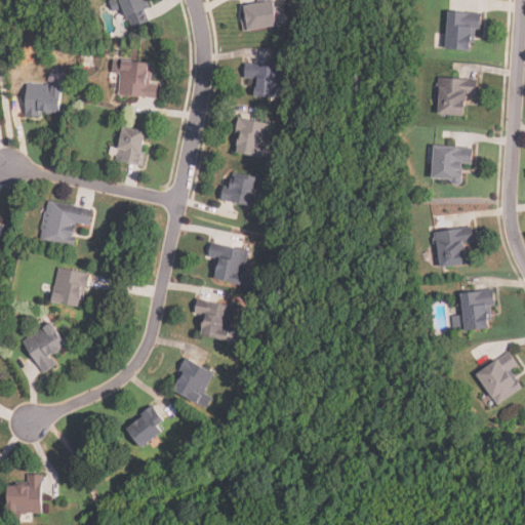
[(119,0),(130,30),(150,23),(142,0),(119,0)]
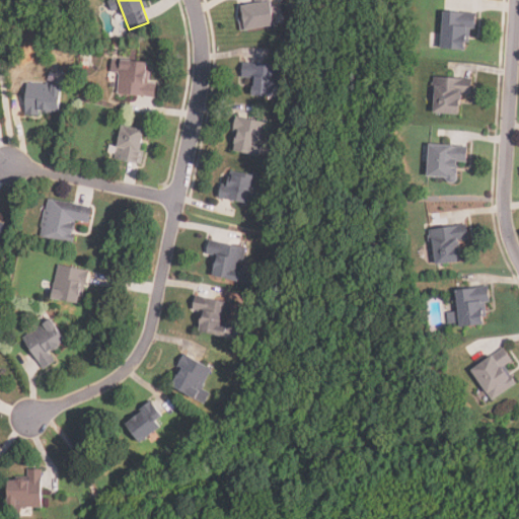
[(262,0),(239,4),(244,36),(273,32),(268,0),(262,0)]
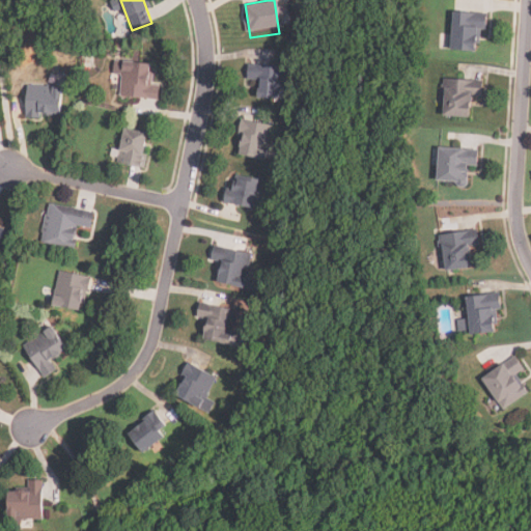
[(452,51),(478,52),(478,30),(487,30),(487,14),(453,12),(452,51)]
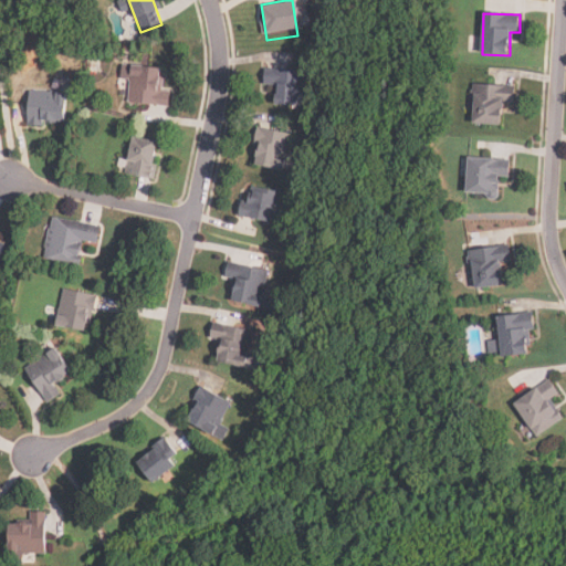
[(169,107),(171,90),(163,88),(165,69),(132,65),(128,103),(169,107)]
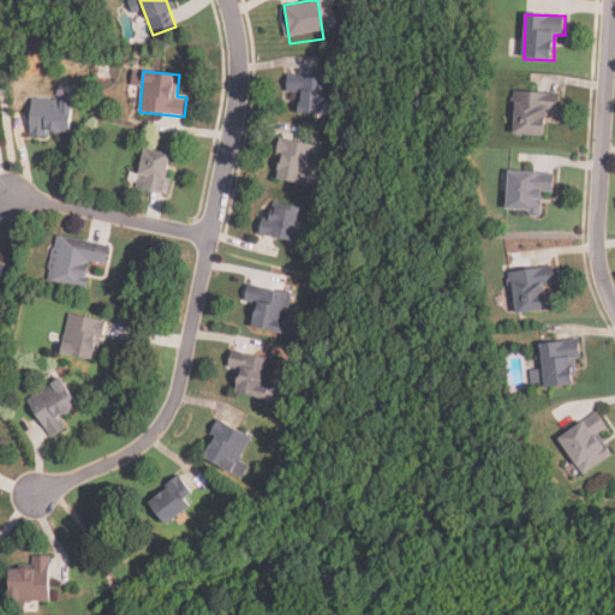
[(330,114),(332,77),(287,76),(287,93),(300,94),(300,114),(330,114)]
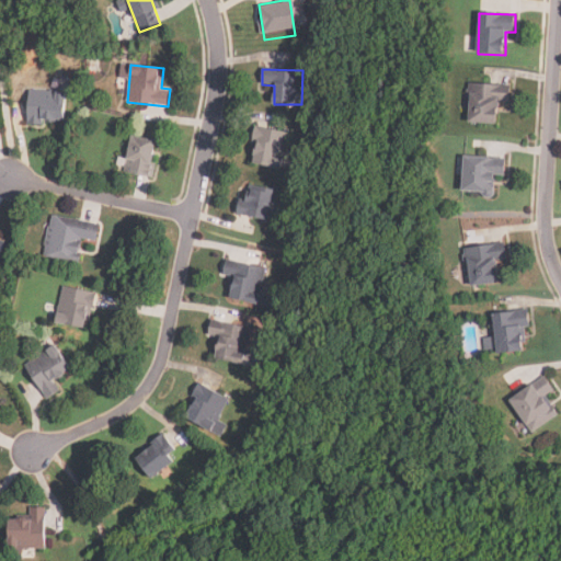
[(469,123),(497,124),(497,102),(511,103),(511,84),(469,84),(469,123)]
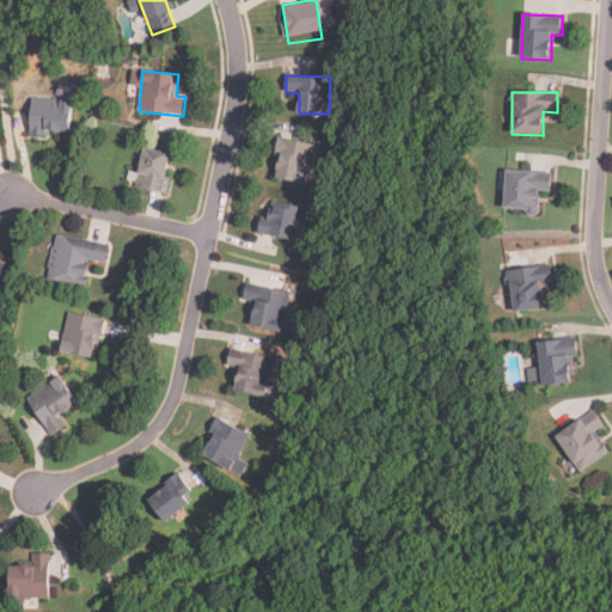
[(72,98),(31,98),(31,135),(72,135),(72,98)]
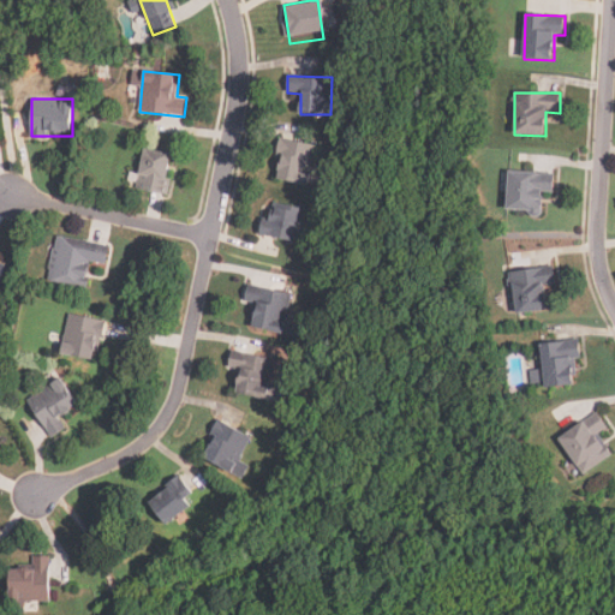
[(310,185),(316,144),(281,139),(275,180),(310,185)]
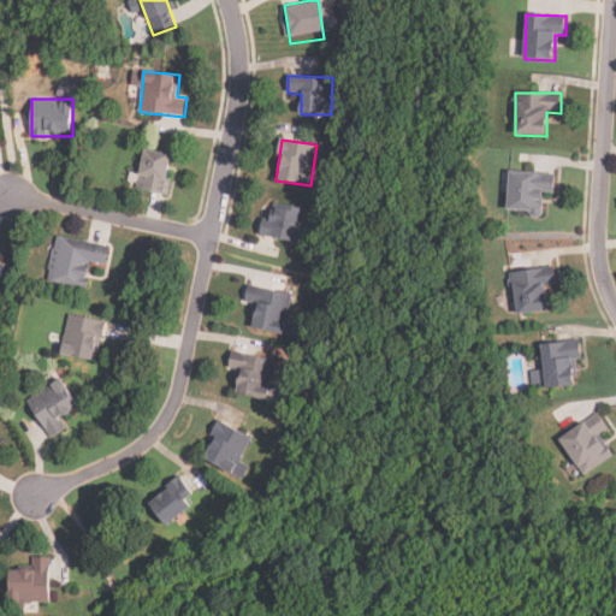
[(166,194),(172,154),(144,150),(138,189),(166,194)]
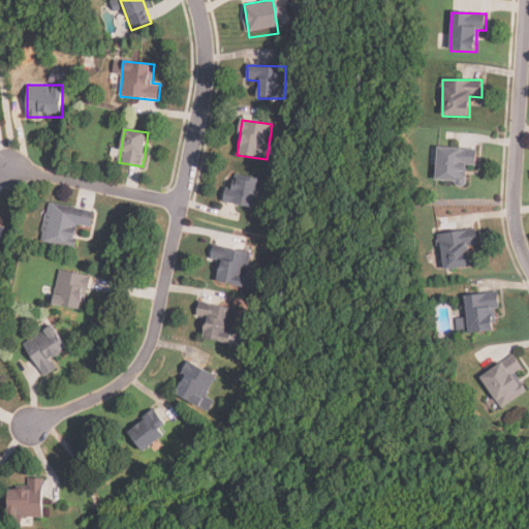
[(476,149),(438,148),(437,183),(466,184),(466,165),(476,166),(476,149)]
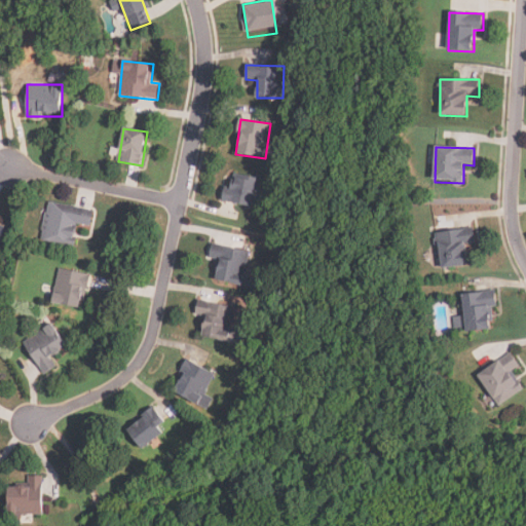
[(224,201),(251,208),(258,178),(230,172),(224,201)]
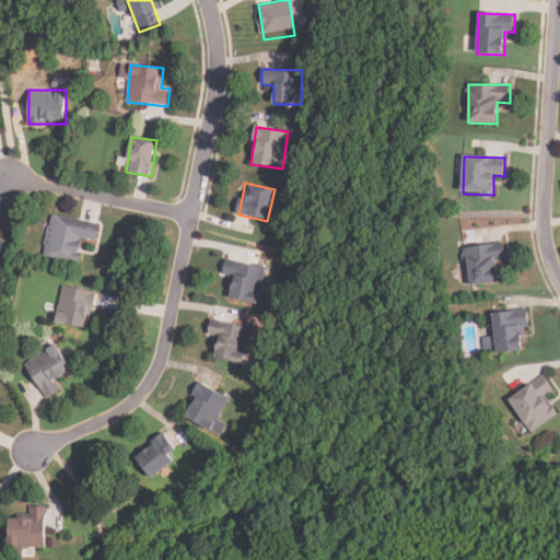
[(44,257),(79,264),(83,240),(96,242),(100,223),(51,214),(44,257)]
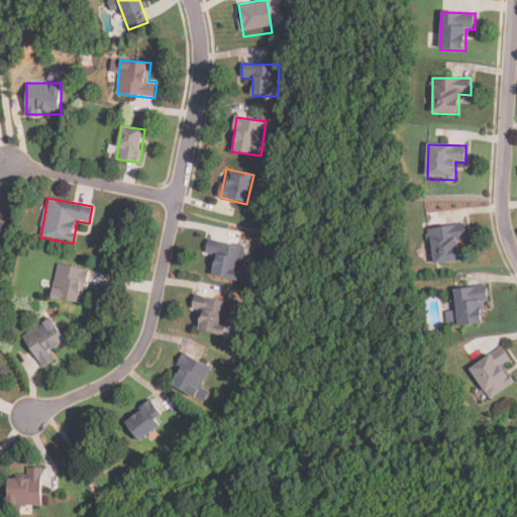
[(467,239),(466,224),(429,228),(433,265),(459,263),(457,240),(467,239)]
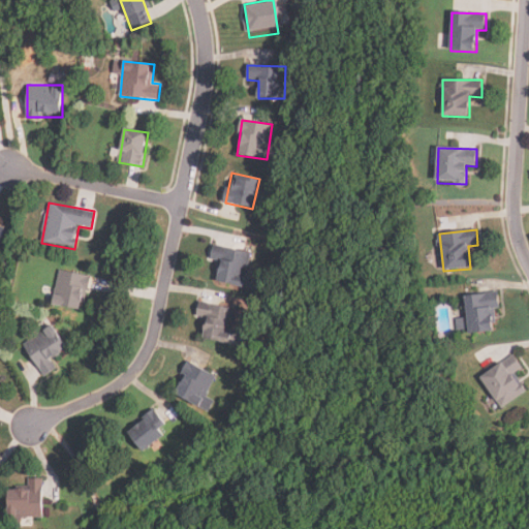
[(210,259),(219,261),(216,282),(245,287),(251,252),(212,245),(210,259)]
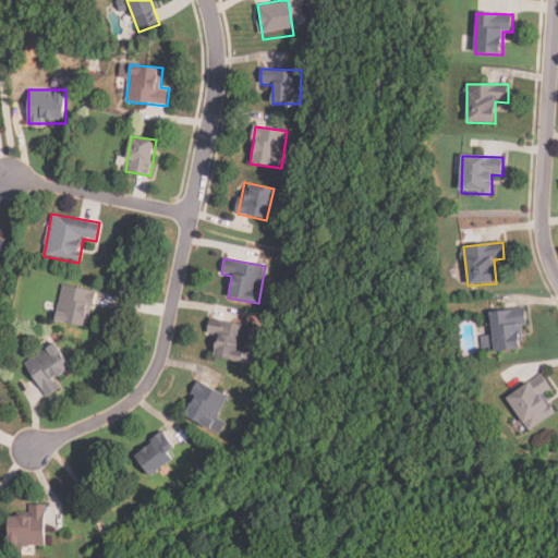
[(56,322),(87,328),(95,291),(62,286),(56,322)]
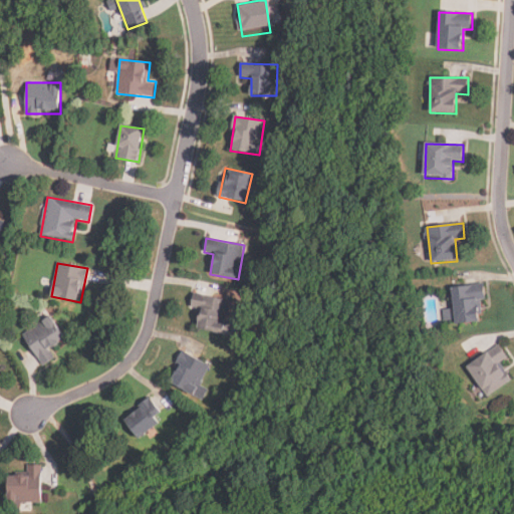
[(455,324),(480,322),(479,301),(485,301),(484,285),(453,287),(455,324)]
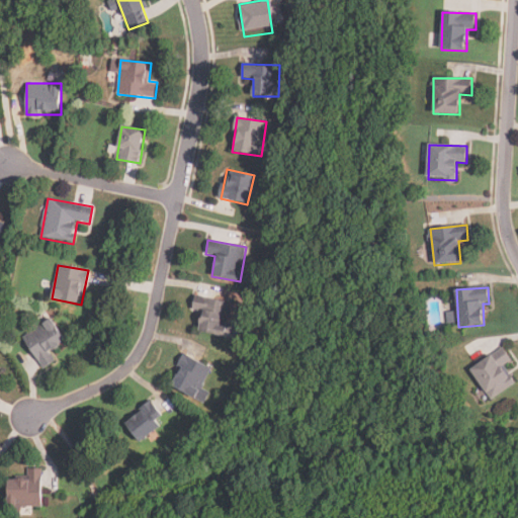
[(198,332),(236,339),(239,324),(229,323),(233,303),(194,295),(192,311),(202,312),(198,332)]
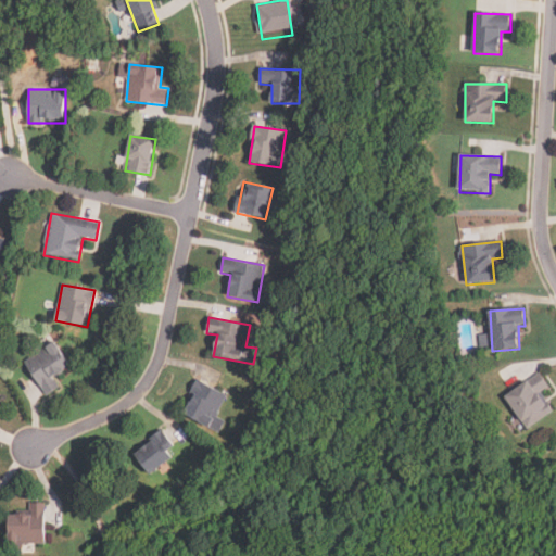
[(54,377),(71,367),(54,342),(24,362),(46,396),(60,388),(54,377)]
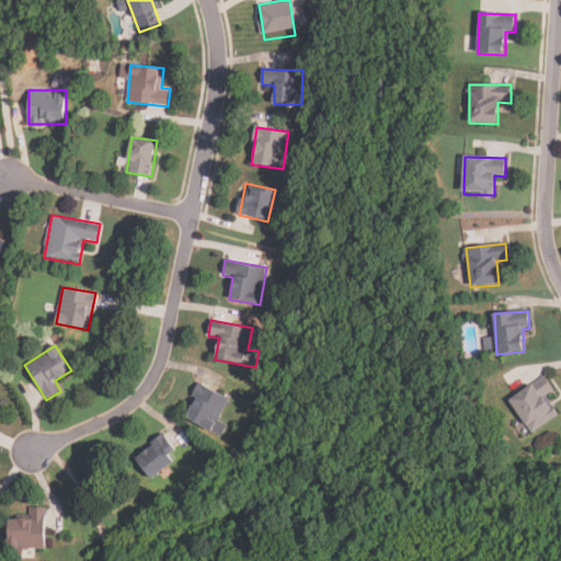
[(510,399),(530,433),(558,416),(546,396),(553,391),(545,377),(510,399)]
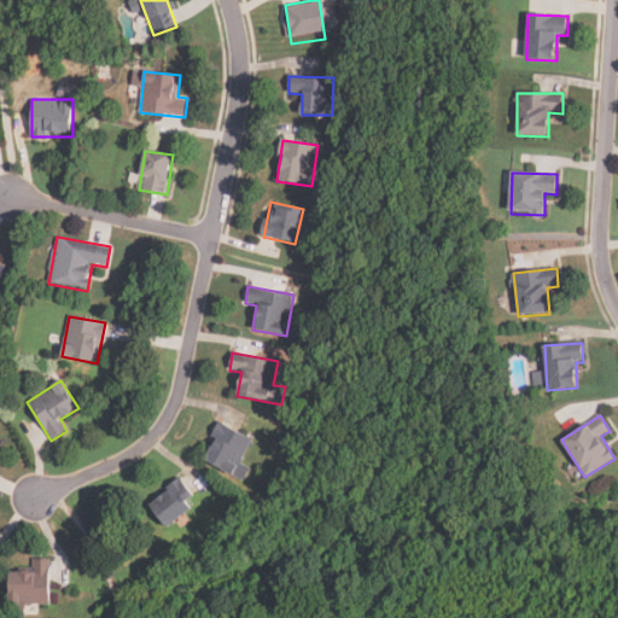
[(251,468),(242,464),(252,438),(219,424),(202,461),(245,481),(251,468)]
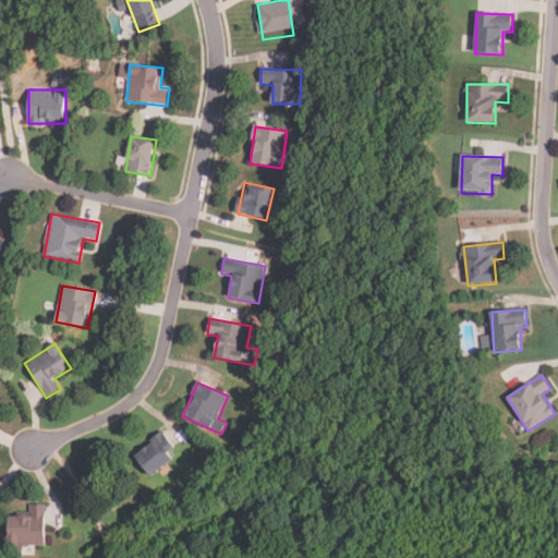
[(179,452),(162,433),(134,457),(150,476),(179,452)]
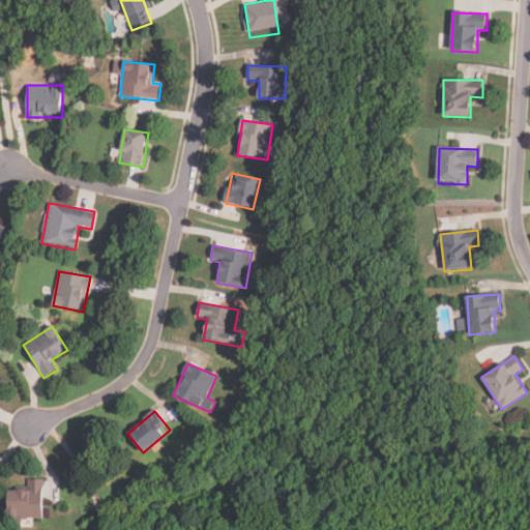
[(43,519),(43,479),(28,479),(28,491),(8,491),(8,519),(43,519)]
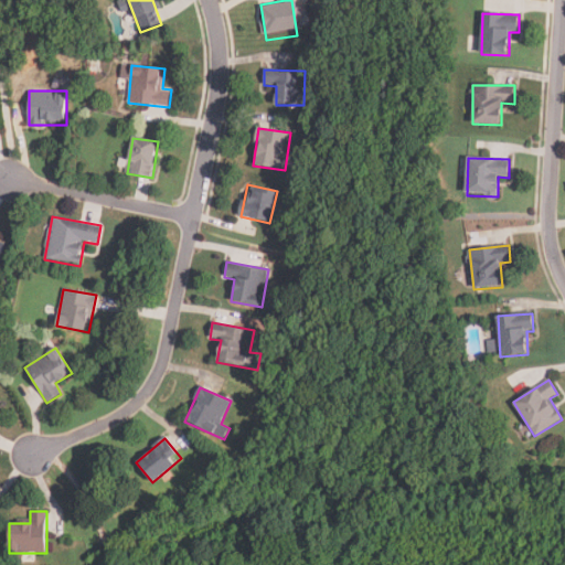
All buildings are outlined.
